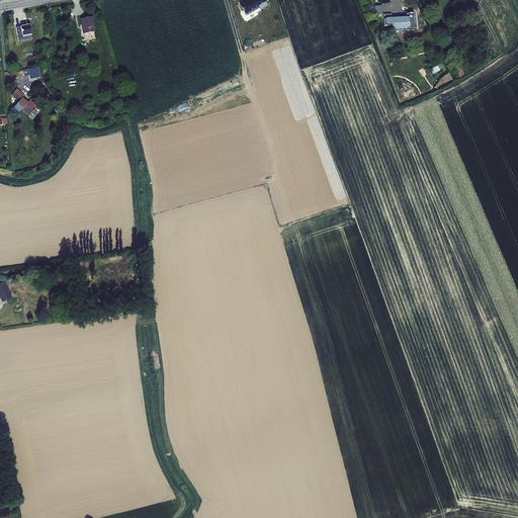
[(250,0),(250,9),(266,8),(266,10),(274,9),(273,0),(250,0)]
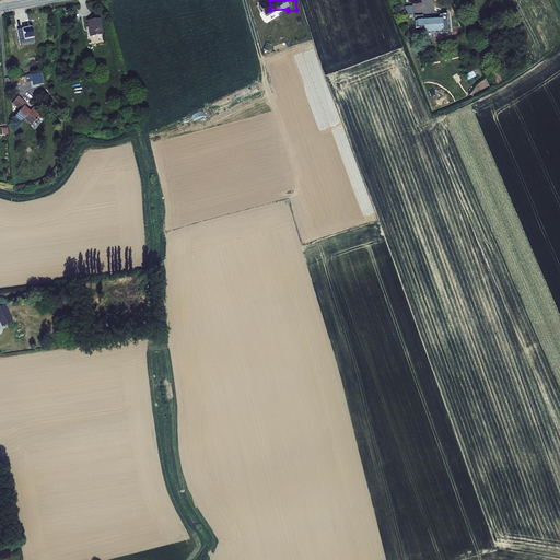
[(413,14),(412,7),(404,7),(405,15),(413,14)]
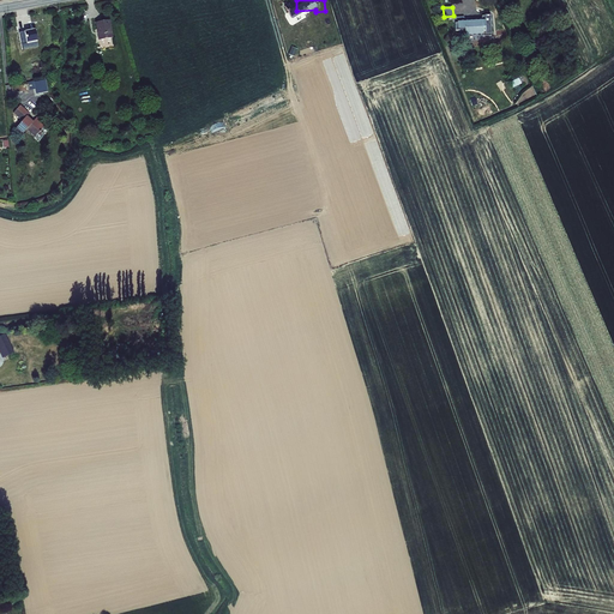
[(491,30),(489,17),(471,18),(470,13),(462,14),(463,29),(471,28),(473,32),(491,30)]
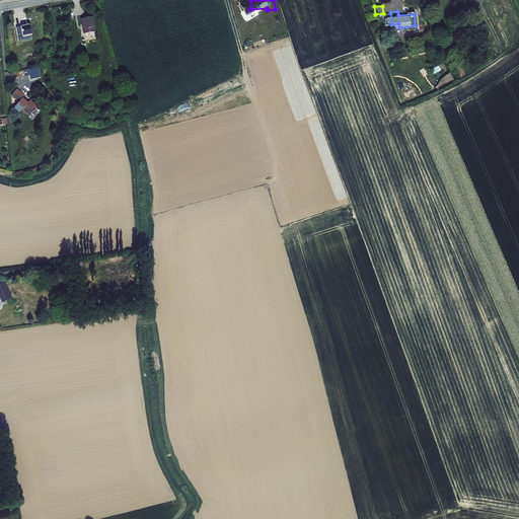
[(95,32),(92,18),(80,20),(83,34),(95,32)]
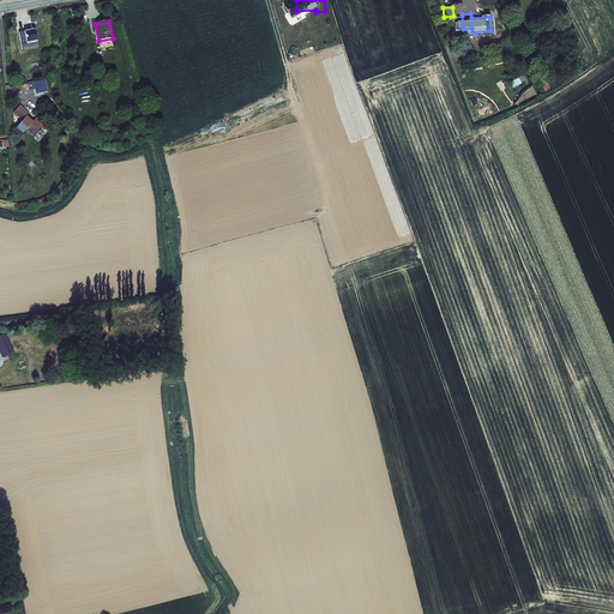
[(37,43),(35,30),(18,34),(20,46),(26,44),(37,43)]
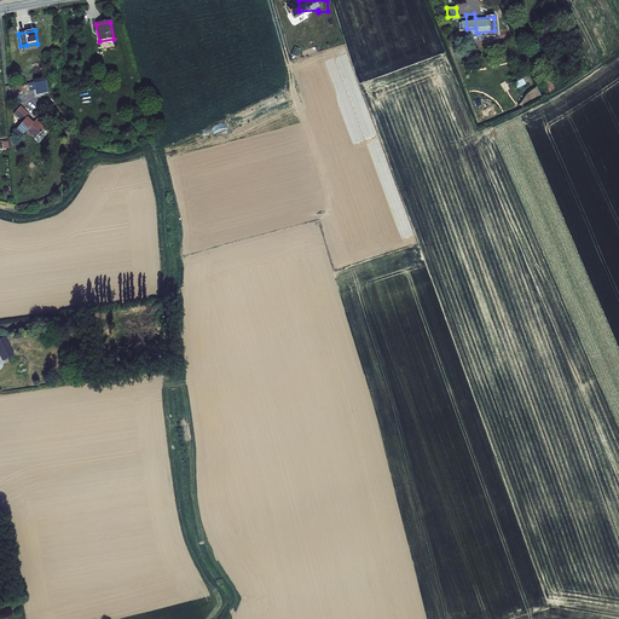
[(34,84),(29,84),(30,92),(35,91),(36,96),(48,93),(46,81),(34,84)]
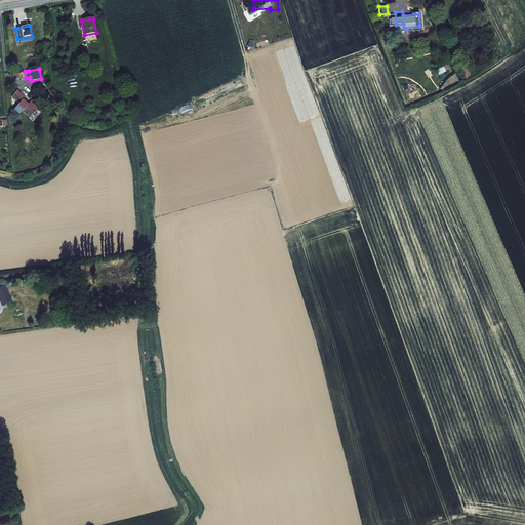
[(18,105),(13,111),(18,116),(23,112),(30,118),(34,113),(37,109),(32,104),(34,102),(32,99),(28,105),(23,101),(25,97),(17,90),(11,97),(18,105)]
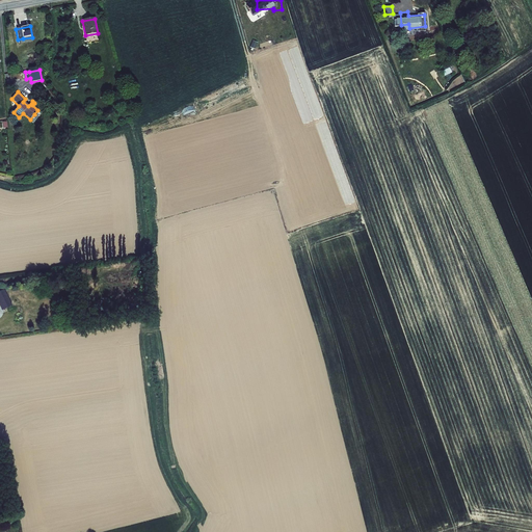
[(0,307),(0,306),(0,301),(3,300),(4,303),(2,303),(5,309),(15,303),(5,288),(0,290),(0,307)]
